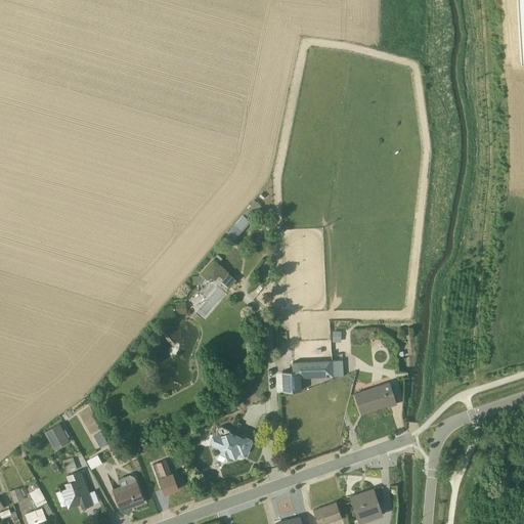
[(257,205),(253,202),(226,234),(233,241),(249,221),(249,220),(254,214),(251,211),(257,205)]
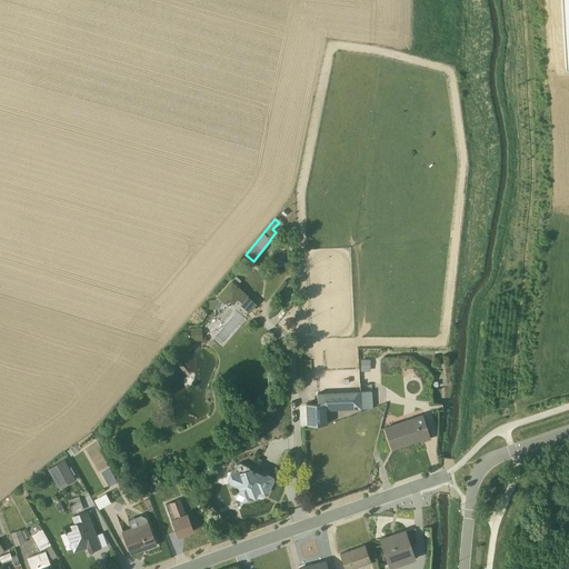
[(215,300),(206,301),(206,310),(219,308),(227,300),(232,305),(237,299),(241,303),(239,306),(248,312),(256,303),(247,296),(246,296),(245,295),(245,293),(238,288),(237,288),(235,286),(236,286),(237,286),(240,281),(236,277),(231,282),(230,281),(215,300)]
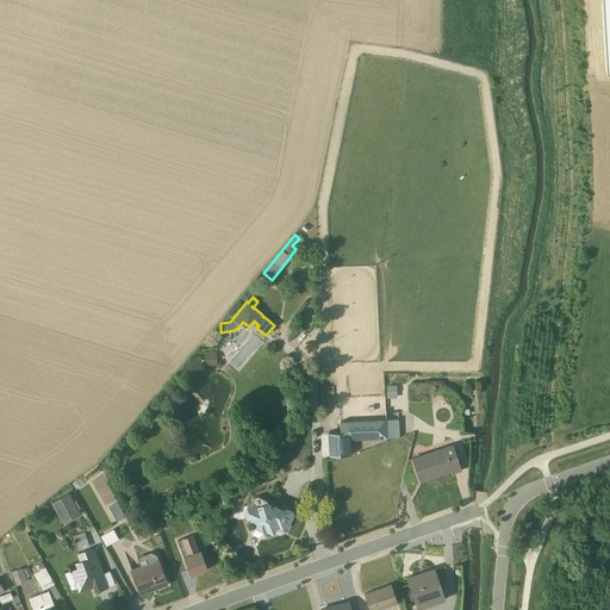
[(200,353),(201,367),(217,366),(216,352),(200,353)]
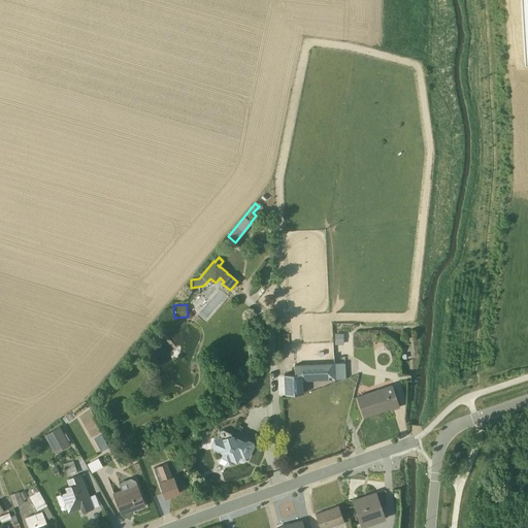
[(335,332),(335,343),(343,342),(342,332),(335,332)]
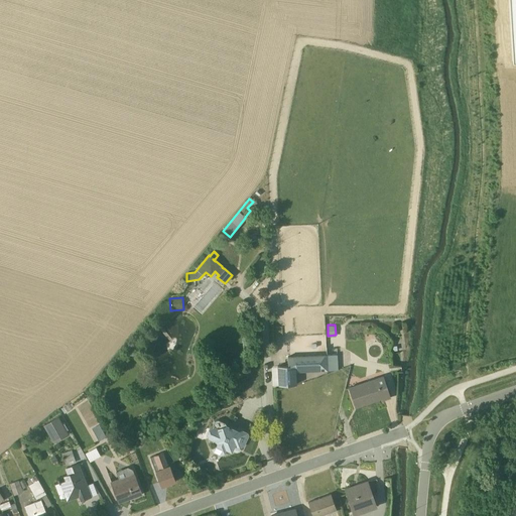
[(295,373),(327,371),(326,355),(286,357),(287,366),(277,367),(278,386),(295,385),(295,373)]
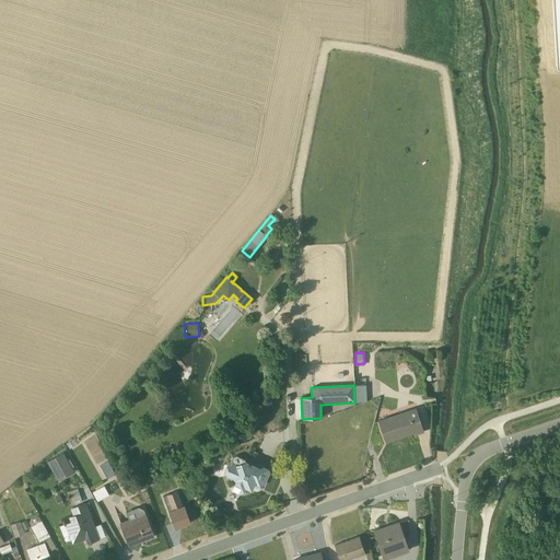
[(366,401),(365,385),(354,386),(353,385),(354,403),(365,403),(366,401)]
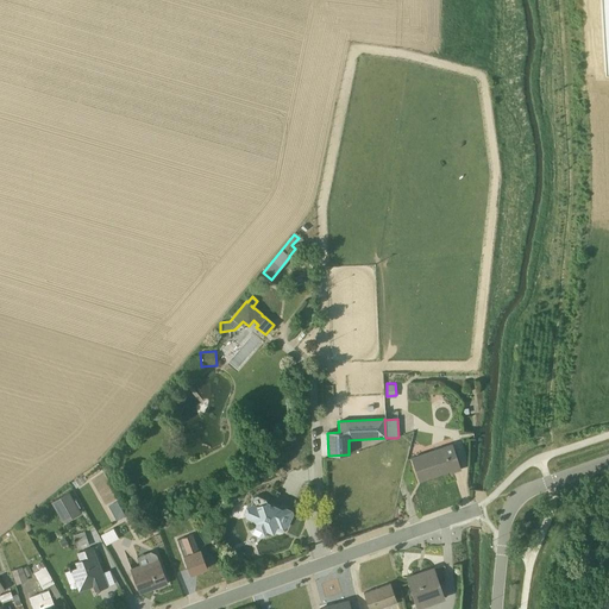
[(451,444),(410,458),(419,481),(450,471),(450,472),(459,470),(451,444)]
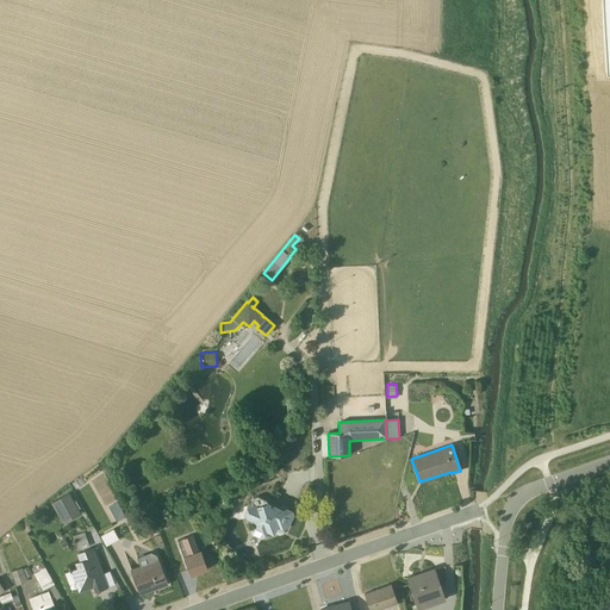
[(92,481),(101,474),(97,465),(86,472),(69,484),(73,489),(89,478),(92,481)]
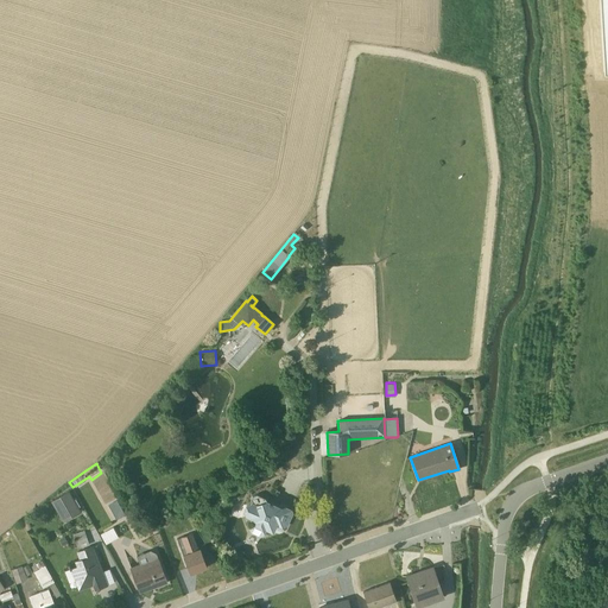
[(73,500),(68,492),(50,502),(63,523),(80,512),(77,508),(80,507),(75,500),(73,500)]
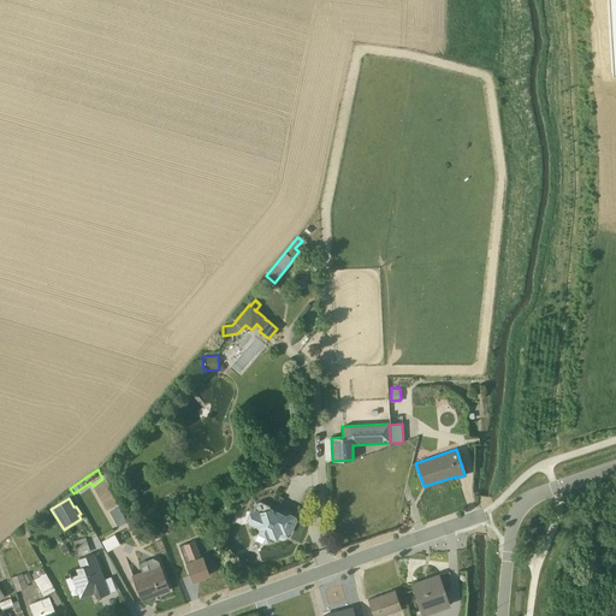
[(248,513),(246,519),(248,525),(253,527),(253,531),(252,535),(253,540),(254,540),(261,543),(265,543),(267,535),(274,539),(278,531),(285,534),(289,533),(294,521),(294,516),(289,514),(284,515),(259,502),(254,504),(253,507),(254,510),(248,513)]
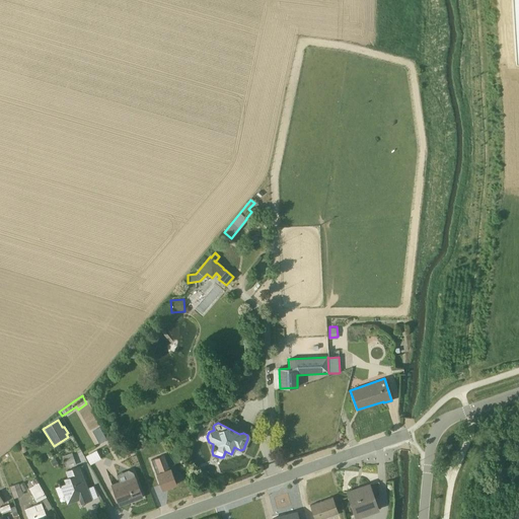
[(93,429),(99,442),(106,439),(100,426),(93,429)]
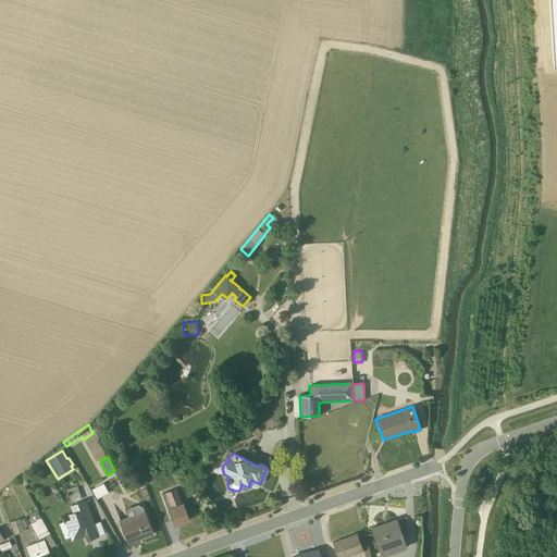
[(108,493),(102,483),(91,490),(96,499),(108,493)]
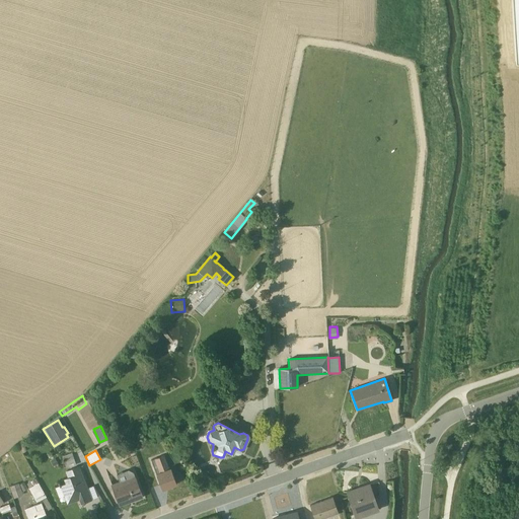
[(75,465),(71,453),(61,456),(66,469),(75,465)]
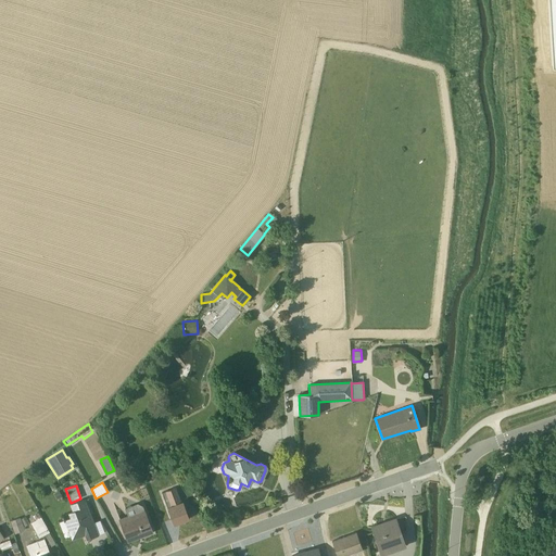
[(173,525),(188,519),(181,502),(180,503),(175,488),(161,493),(173,525)]
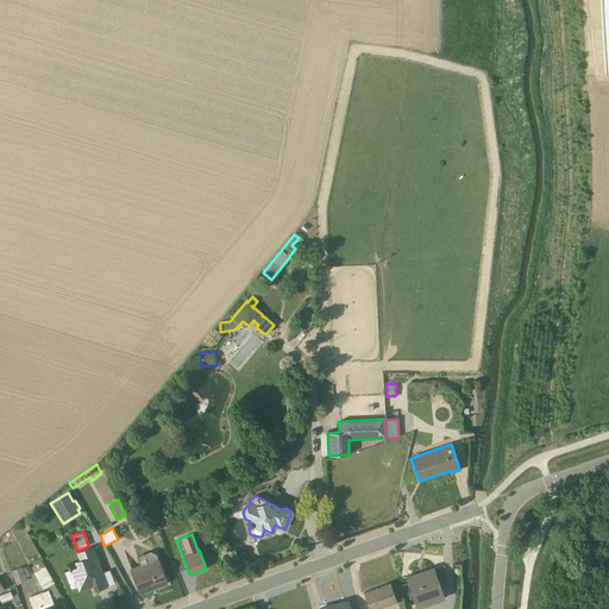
[(69,571),(64,572),(68,584),(76,582),(80,590),(88,588),(88,585),(92,584),(94,591),(113,584),(108,571),(101,573),(90,547),(75,553),(77,560),(67,565),(69,571)]
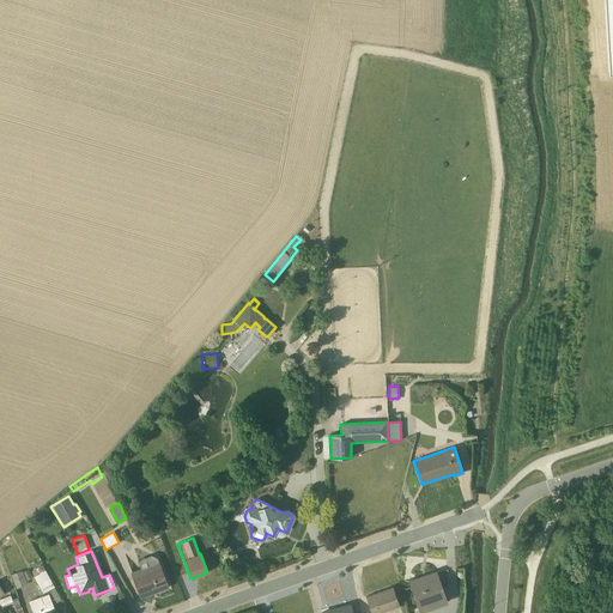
[(131,572),(140,598),(168,588),(158,562),(156,563),(153,557),(138,563),(140,569),(131,572)]
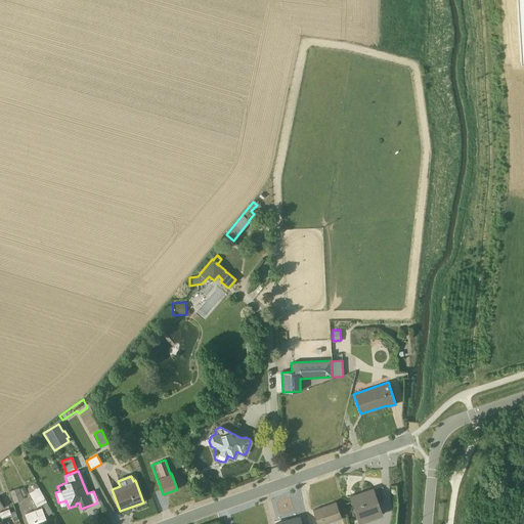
[(47,516),(51,513),(35,484),(27,489),(36,507),(41,505),(47,516)]
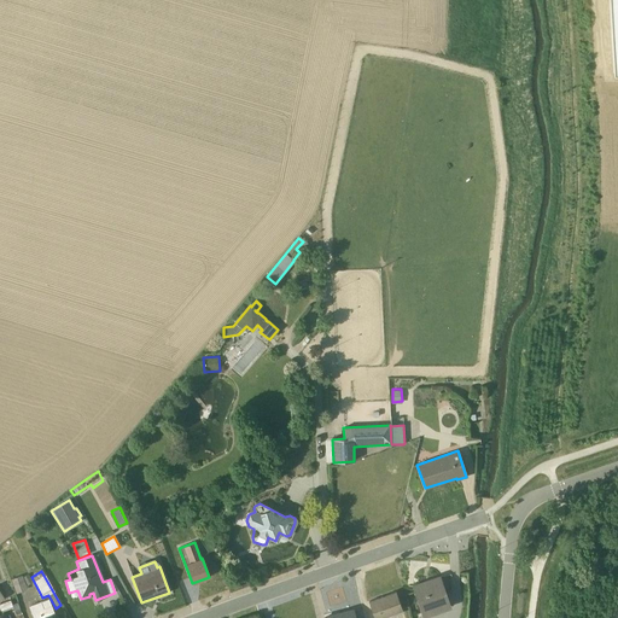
[(27,590),(22,576),(11,579),(16,594),(27,590)]
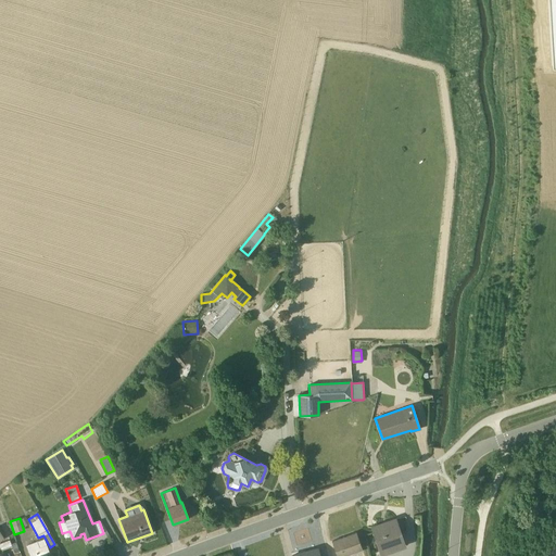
[(404,546),(395,519),(370,528),(380,555),(404,546)]
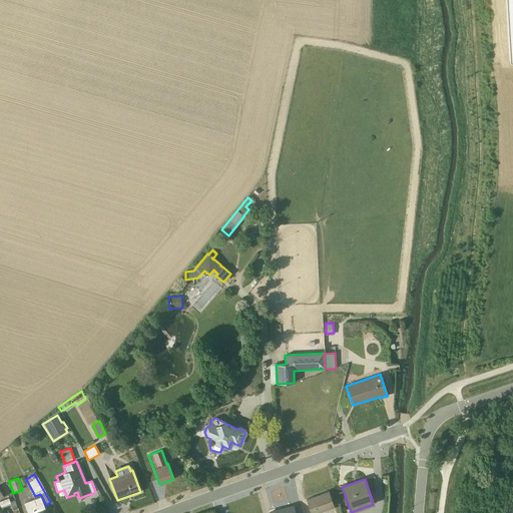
[(328,492),(306,500),(310,512),(324,512),(334,510),(334,509),(333,507),(334,507),(328,492)]
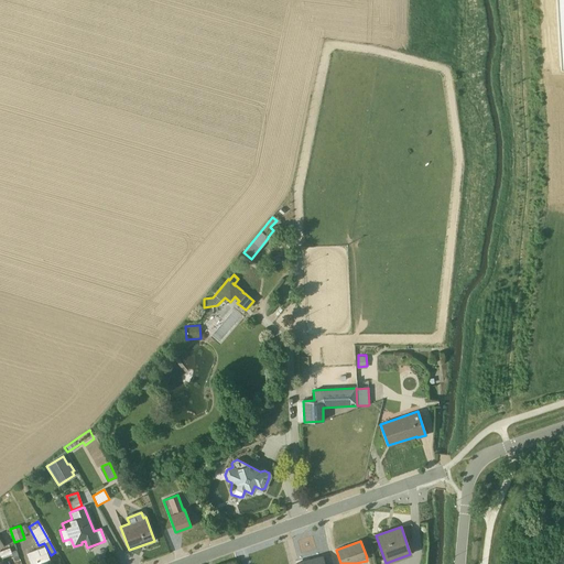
[(50,563),(44,548),(26,554),(30,563),(50,563)]
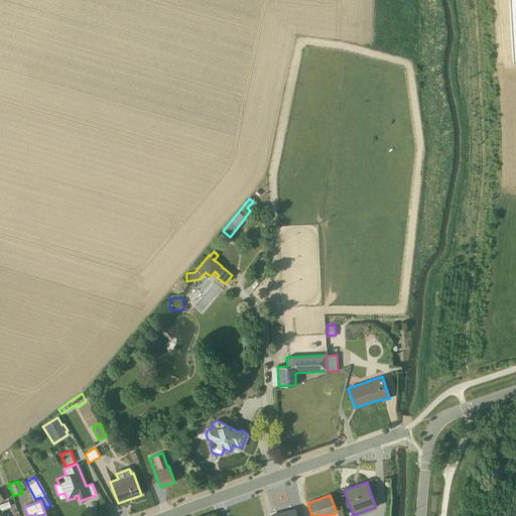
[(8,502),(0,505),(0,509),(1,510),(10,507),(8,502)]
